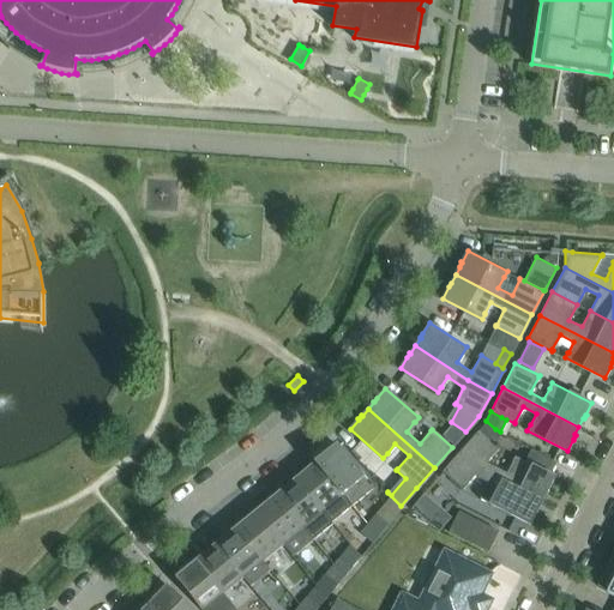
[(452,422),(443,434),(453,444),(464,433),(452,422)]
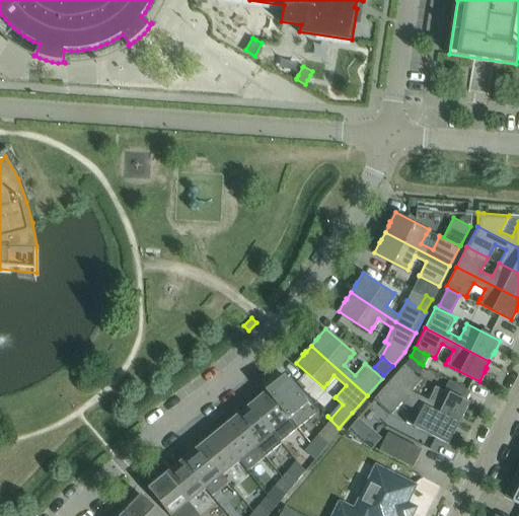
[(403,363),(388,380),(405,395),(457,422),(461,415),(462,416),(463,412),(468,401),(435,384),(433,389),(428,398),(411,389),(420,379),(421,378),(403,363)]
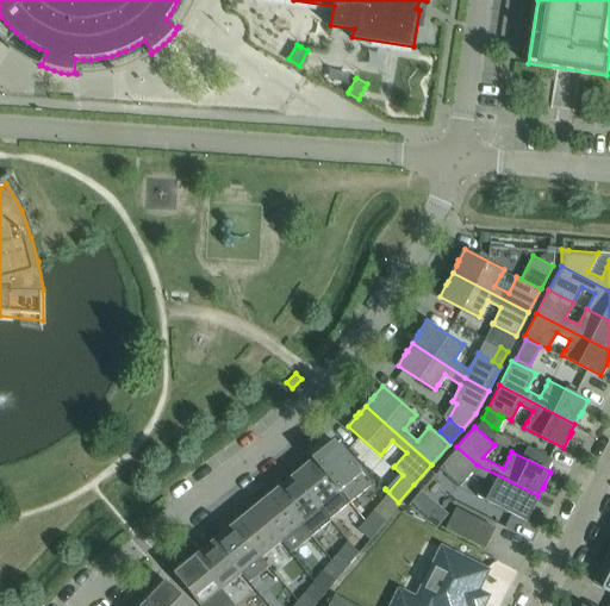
[(360,472),(336,442),(335,441),(322,450),(323,451),(315,457),(349,500),(369,483),(361,473),(360,472)]
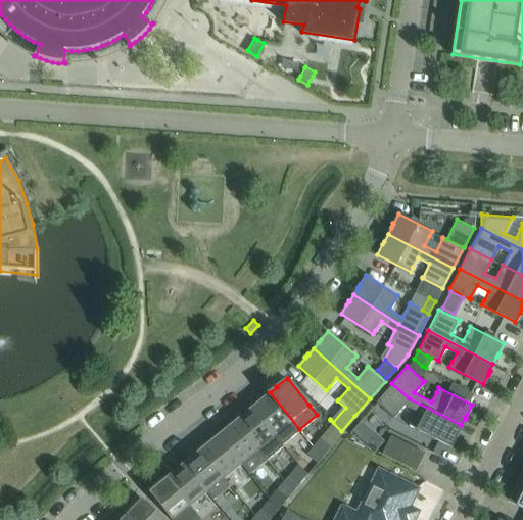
[(458,432),(461,425),(409,398),(391,383),(376,400),(394,416),(394,415),(403,404),(415,410),(408,423),(417,428),(450,445),(456,436),(457,436),(459,432),(458,432)]
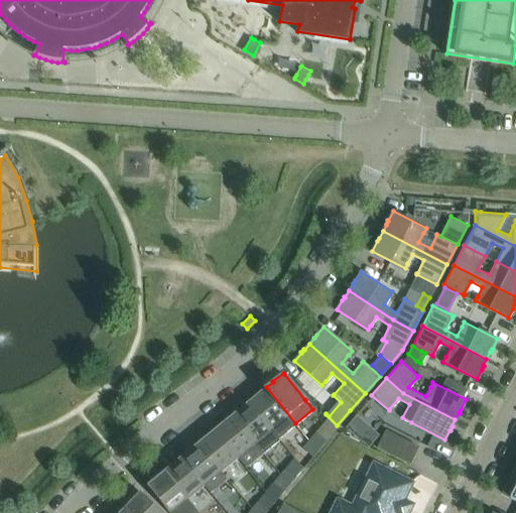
[(295,423),(266,387),(249,401),(278,437),(295,423)]
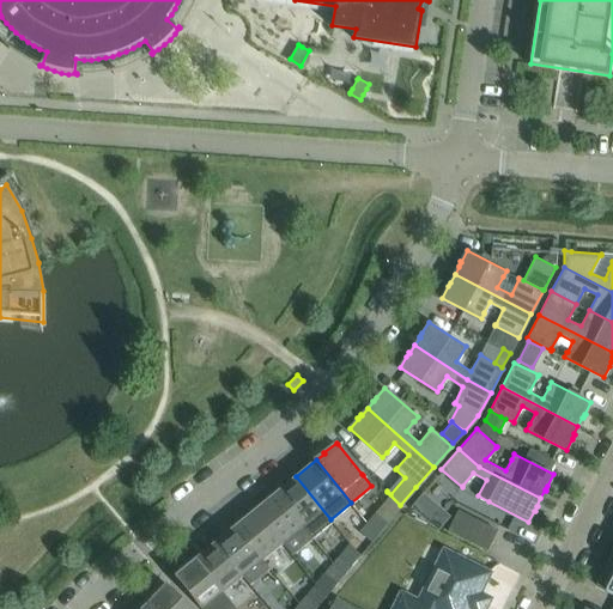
[(331,519),(296,476),(275,493),(302,524),(310,535),(331,519)]
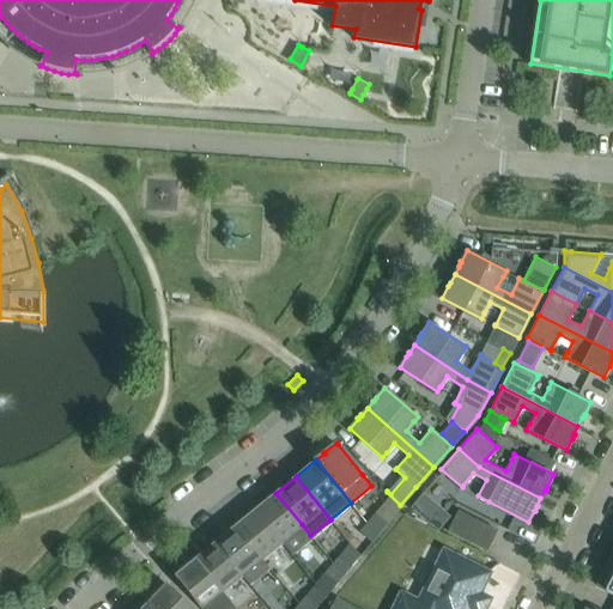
[(425,491),(412,505),(438,527),(450,512),(425,491)]
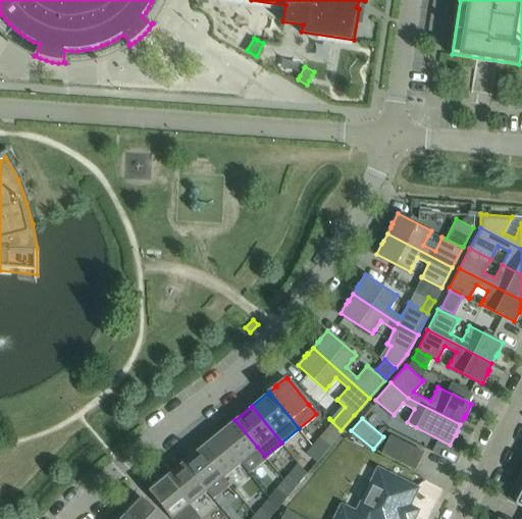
[(257,447),(235,420),(218,433),(240,461),(257,447)]
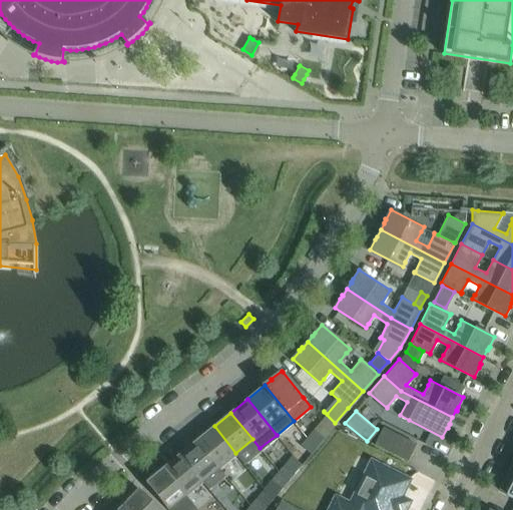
[(235,453),(214,426),(197,440),(218,467),(235,453)]
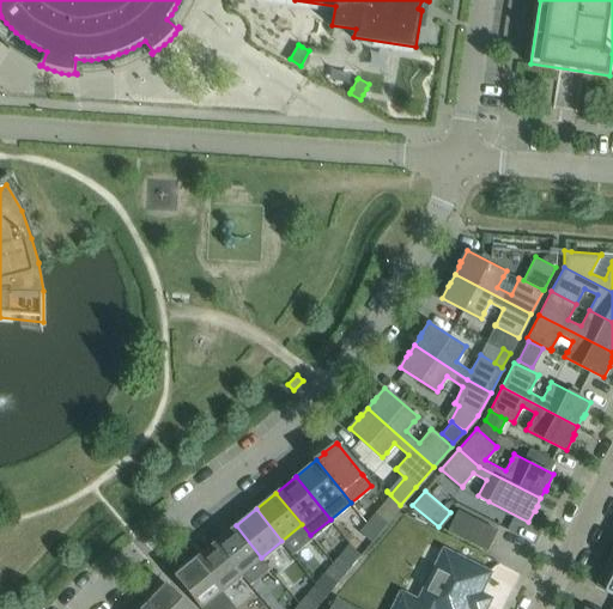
[(457,509),(448,529),(486,549),(497,529),(457,509)]
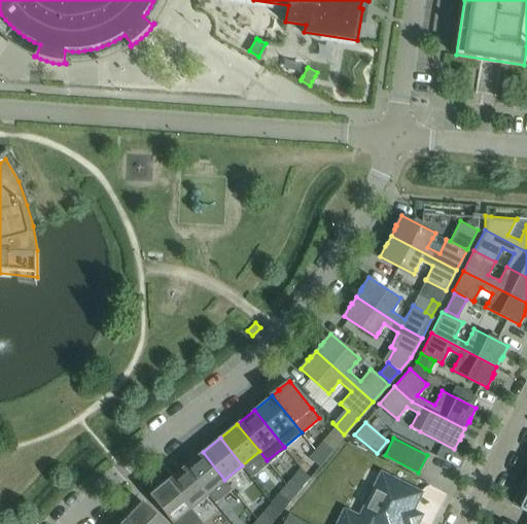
[(315,449),(321,454),(325,457),(332,449),(322,440),(315,449)]
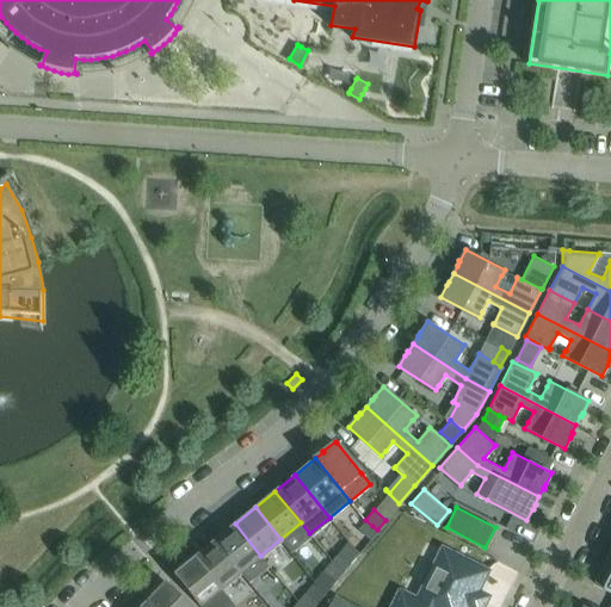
[(377,530),(372,526),(365,520),(358,528),(370,538),(377,530)]
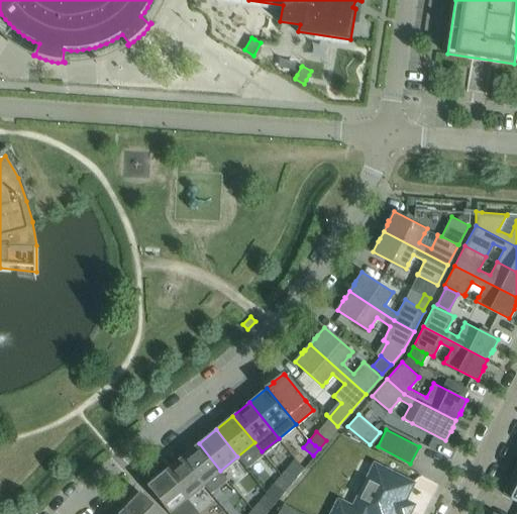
[(220,471),(199,443),(182,457),(204,484),(211,494),(228,480),(220,471)]
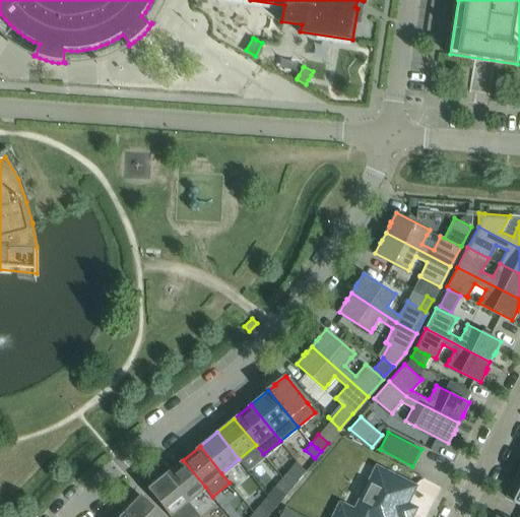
[(205,487),(183,460),(166,474),(188,501),(205,487)]
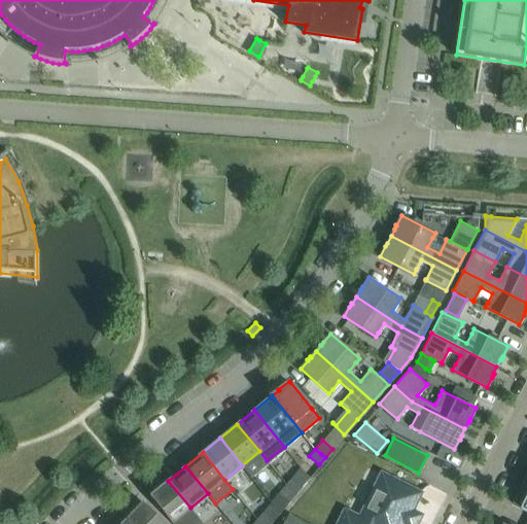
[(402,523),(420,491),(382,473),(359,517),(345,510),(337,523),(402,523)]
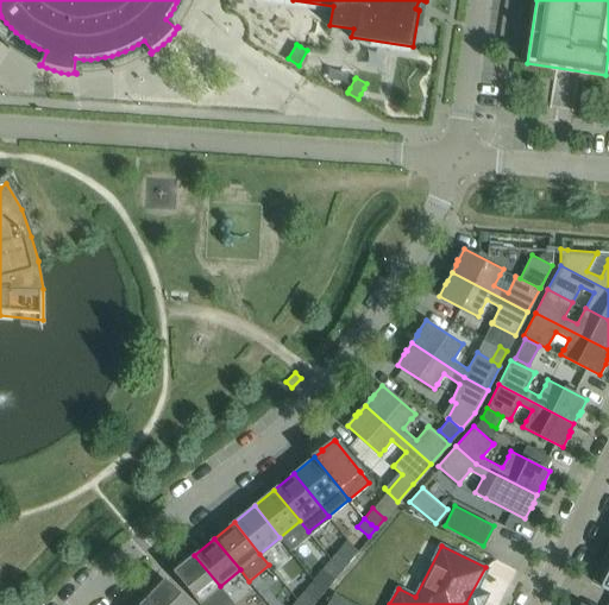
[(337,550),(330,559),(341,568),(349,560),(337,550)]
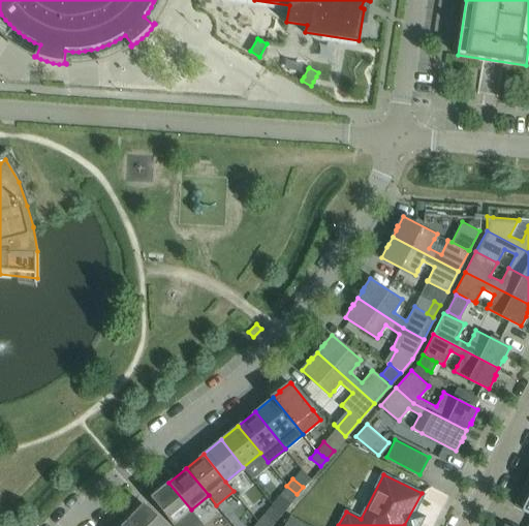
[(200,525),(204,524),(191,509),(168,483),(151,497),(174,524),(175,525),(200,525)]
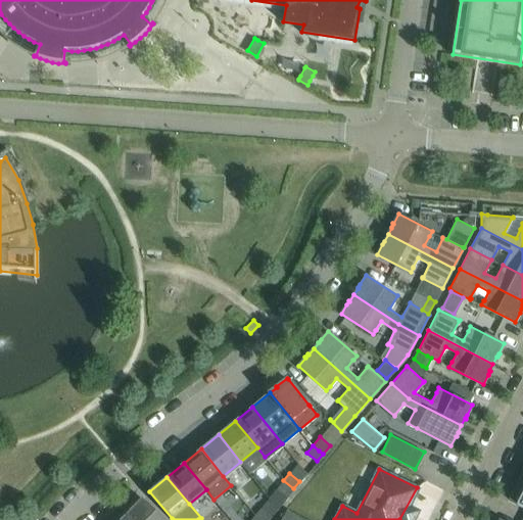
[(293,488),(283,480),(278,487),(288,495),(293,488)]
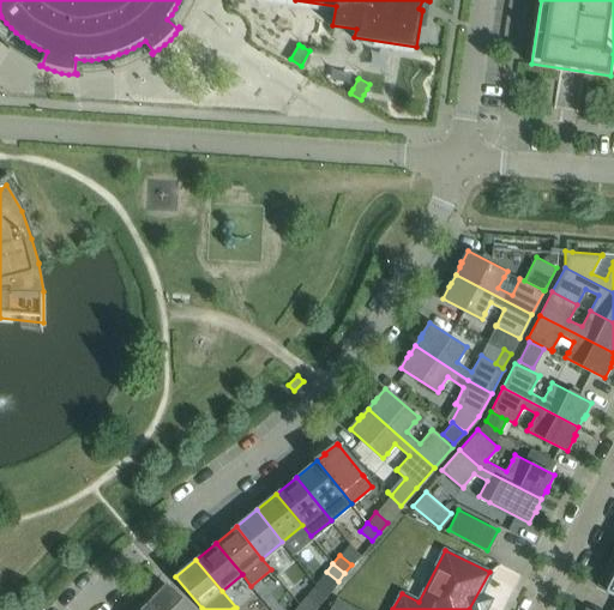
[(613,565),(612,565),(600,586),(613,593),(613,565)]
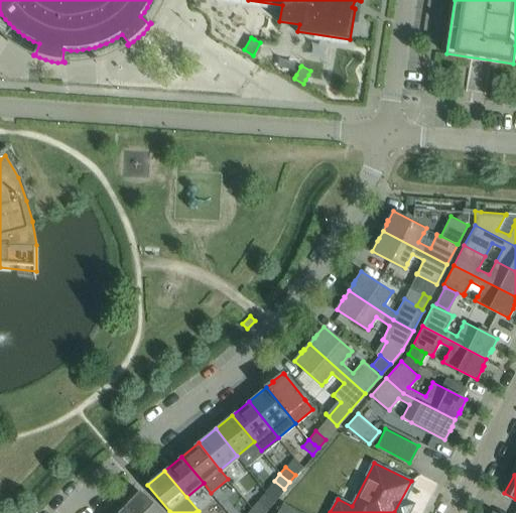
[(163,512),(140,491),(125,507),(130,512),(163,512)]
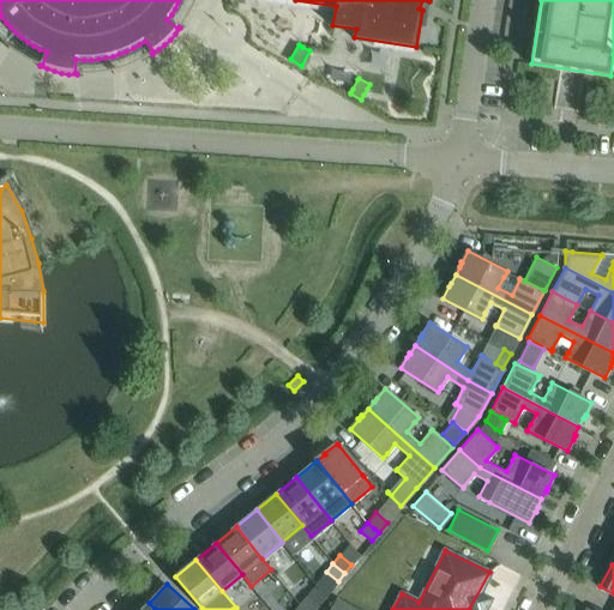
[(306,595),(299,603),(306,609),(313,609),(318,605),(306,595)]
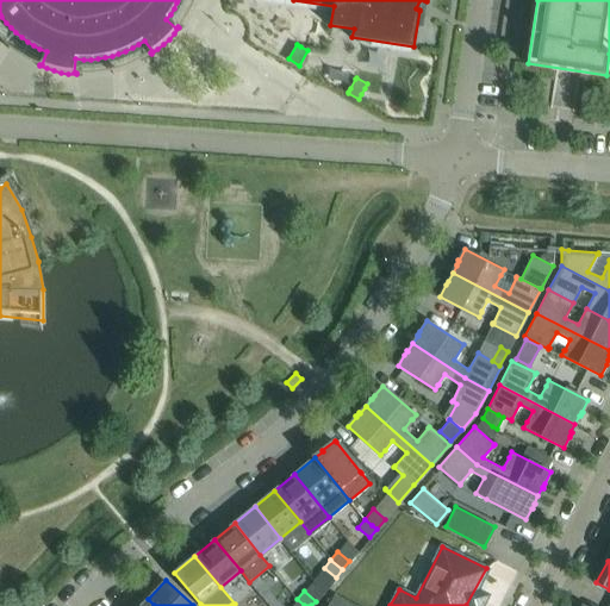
[(334,594),(327,605),(337,605),(342,599),(334,594)]
